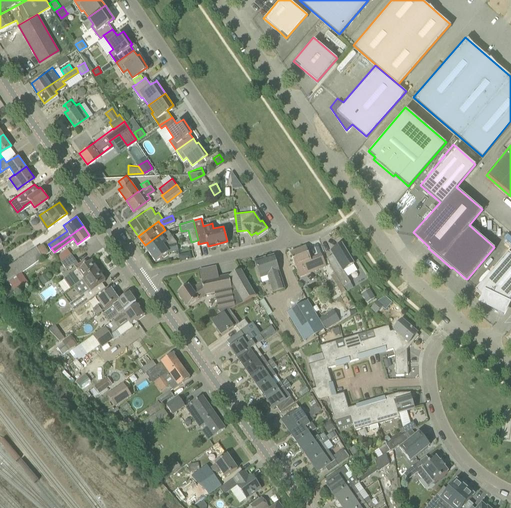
[(168,250),(178,248),(176,240),(167,242),(162,236),(161,233),(145,245),(155,259),(162,254),(163,256),(168,252),(167,251),(168,250)]
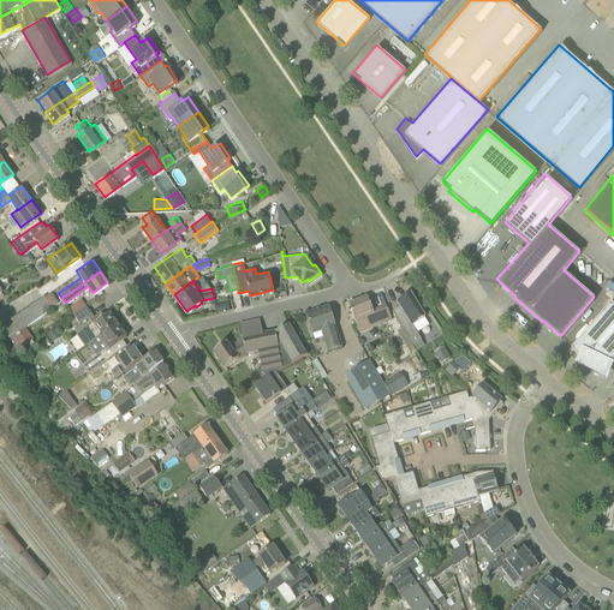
[(417,298),(410,288),(403,293),(404,294),(397,299),(399,303),(392,308),(394,314),(397,318),(400,326),(411,342),(421,336),(411,322),(424,315),(415,299),(417,298)]
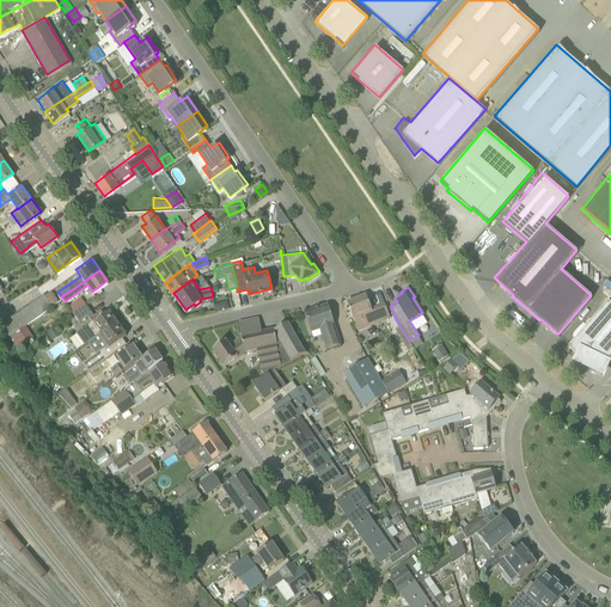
[(365,292),(347,299),(355,320),(358,326),(389,314),(388,313),(383,301),(370,306),(365,292)]
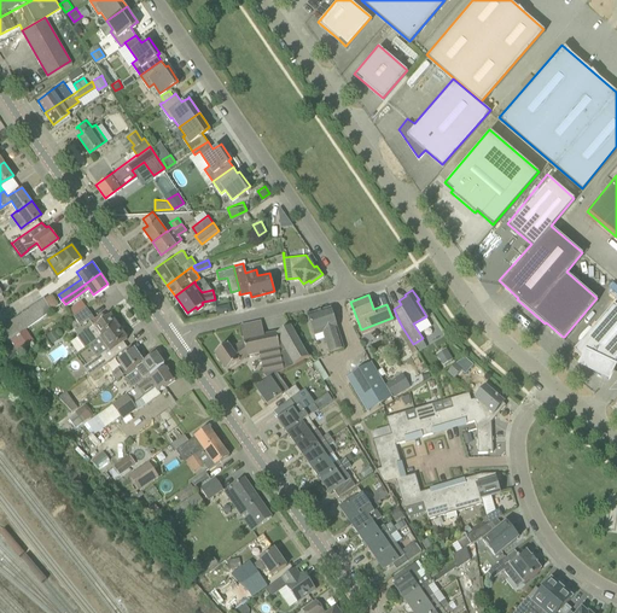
[(16,332),(51,308),(44,296),(0,325),(0,336),(4,340),(10,337),(16,332)]
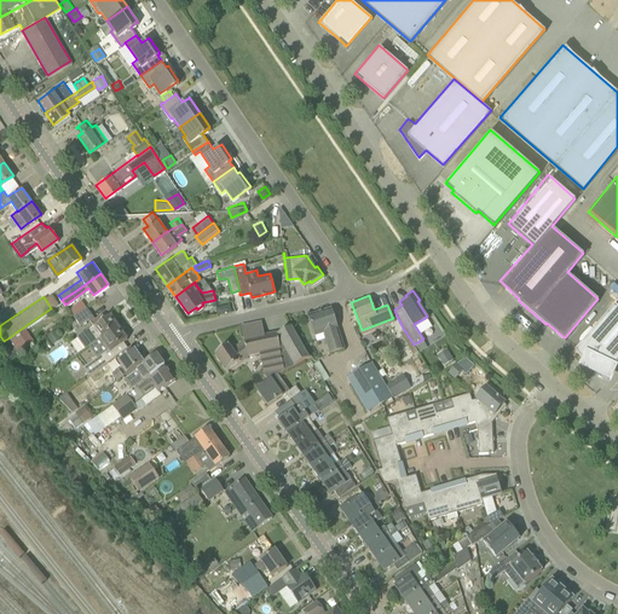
[(217,313),(231,310),(229,301),(215,305),(217,312),(217,313)]
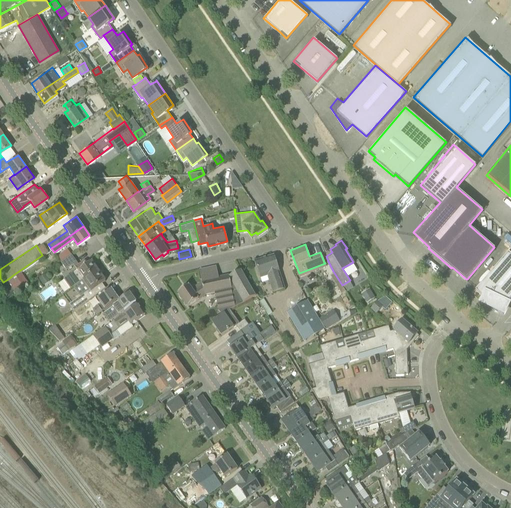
[(483,295),(481,300),(503,311),(507,302),(506,301),(510,295),(510,252),(507,250),(476,286),(475,288),(483,295)]
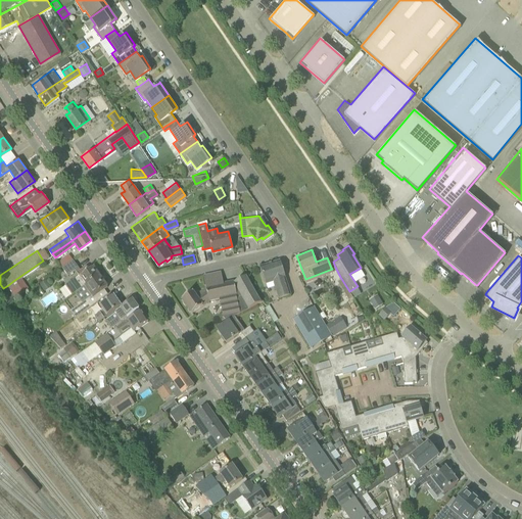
[(78,265),(73,257),(61,266),(67,273),(74,268),(78,265)]
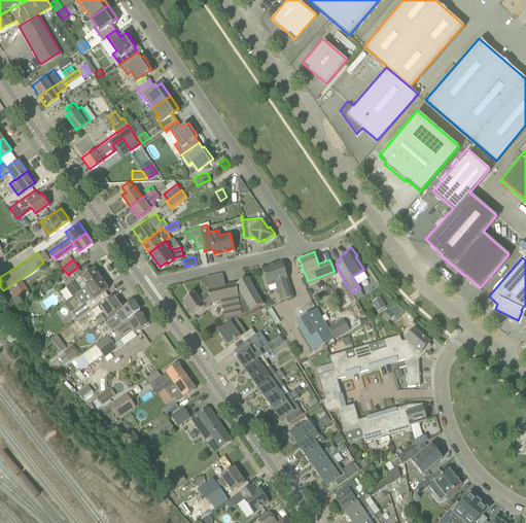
[(261,267),(263,268),(267,283),(275,280),(275,281),(274,282),(280,301),(292,297),(281,260),(261,267)]
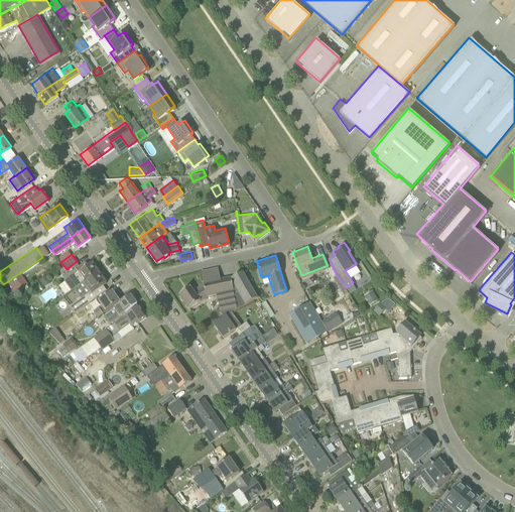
[(63,278),(70,288),(74,286),(74,287),(83,280),(98,270),(92,261),(88,264),(85,260),(76,267),(77,269),(63,278)]
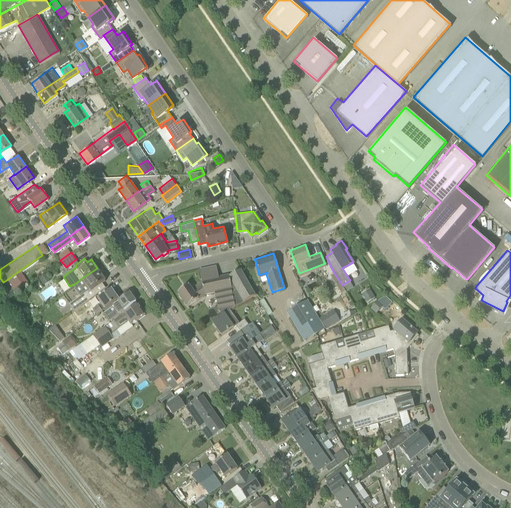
[(229,274),(228,273),(218,275),(216,264),(199,268),(202,283),(194,289),(192,287),(191,288),(188,283),(177,291),(187,304),(205,292),(214,290),(218,309),(221,313),(224,311),(229,308),(234,305),(255,293),(240,267),(229,274)]
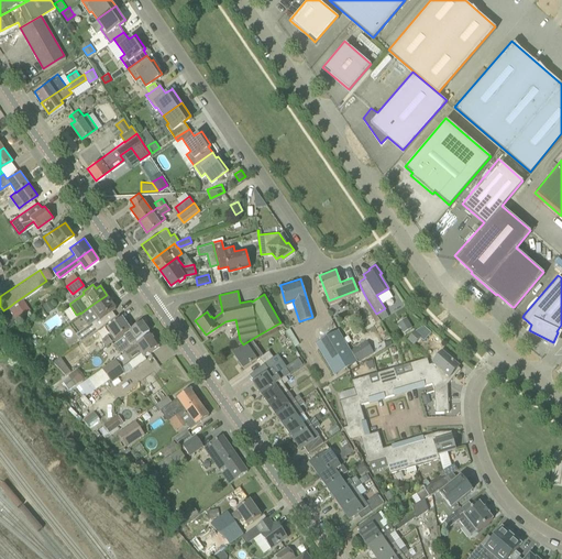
[(90,306),(98,316),(75,332),(79,339),(116,315),(111,309),(116,306),(107,295),(90,306)]
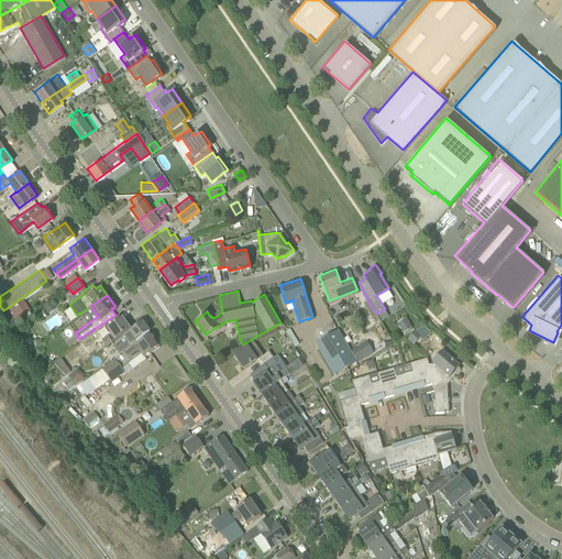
[(50,298),(42,304),(47,311),(54,306),(50,298)]
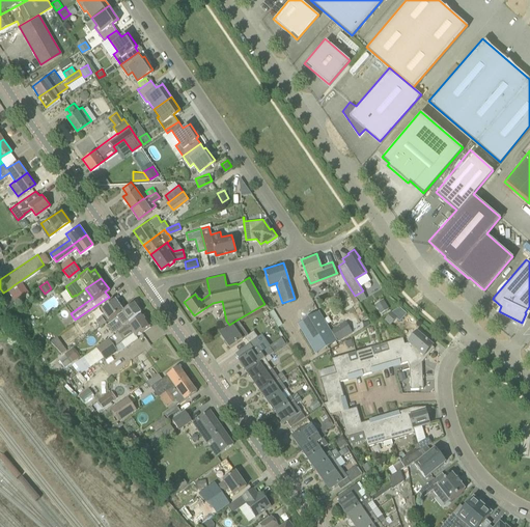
[(355,296),(345,281),(341,283),(351,298),(355,296)]
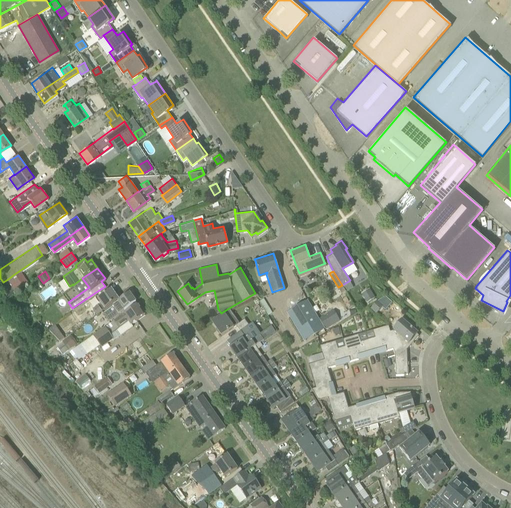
[(13,275),(8,279),(16,289),(20,286),(13,275)]
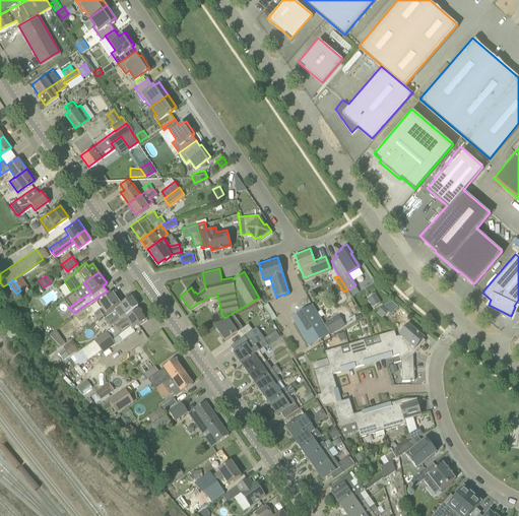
[(380,300),(375,291),(366,296),(372,305),(380,300)]
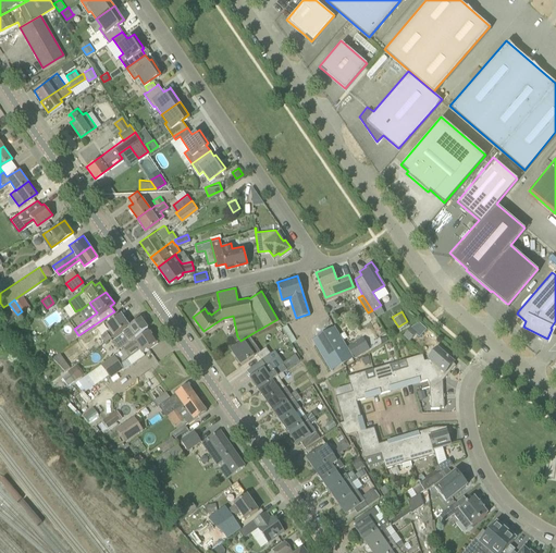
[(128,323),(120,312),(106,322),(109,328),(100,334),(104,340),(128,323)]
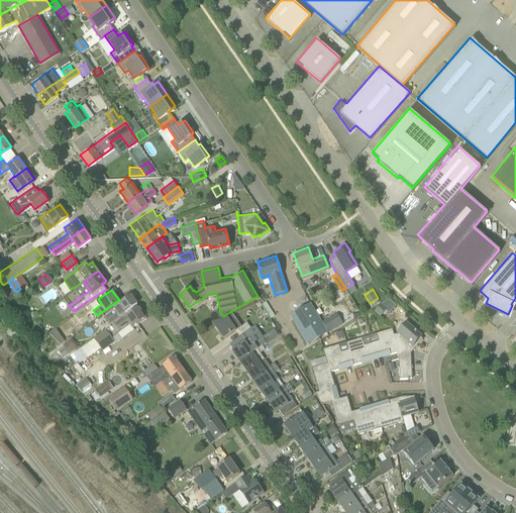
[(129,294),(118,302),(119,303),(118,303),(104,313),(109,321),(136,303),(129,293),(129,294)]
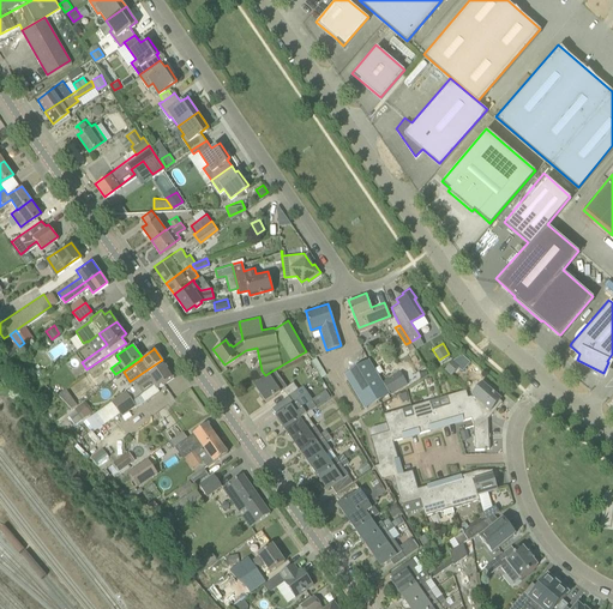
[(382,381),(367,357),(344,372),(364,405),(388,391),(382,381)]
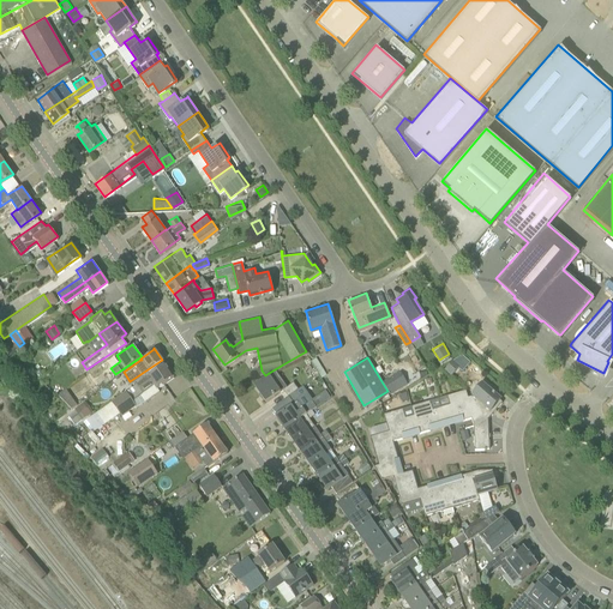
[(173,374),(163,362),(95,411),(85,418),(94,429),(103,422),(119,411),(121,414),(134,404),(136,405),(158,389),(157,386),(173,374)]
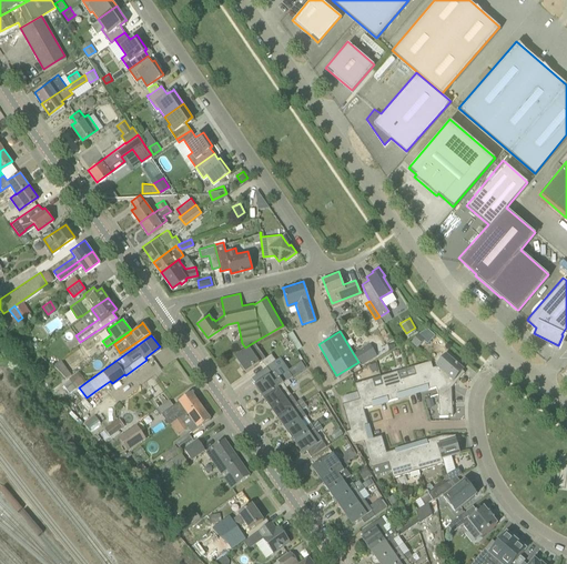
[(421,341),(414,335),(409,340),(416,345),(421,341)]
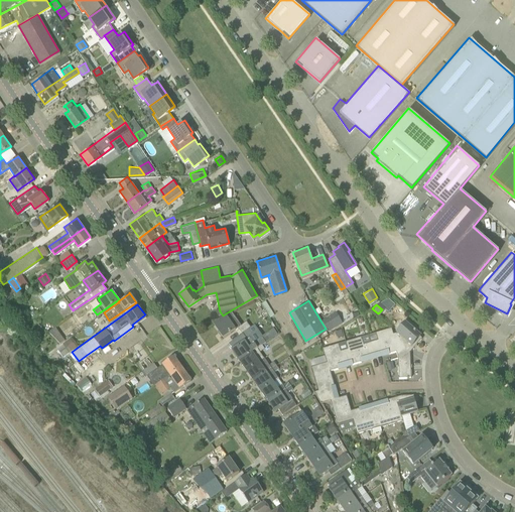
[(342,321),(336,309),(320,318),(327,330),(342,321)]
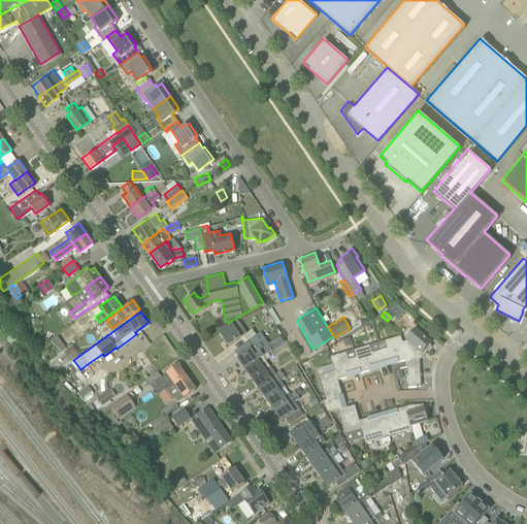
[(219,329),(228,344),(240,335),(240,334),(231,321),(228,323),(219,329)]
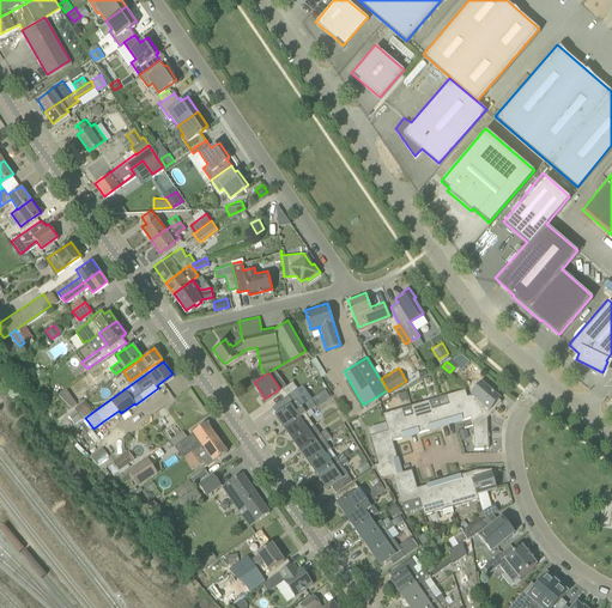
[(466,394),(470,406),(473,406),(486,417),(486,415),(501,399),(491,390),(495,387),(484,377),(471,393),(466,394)]
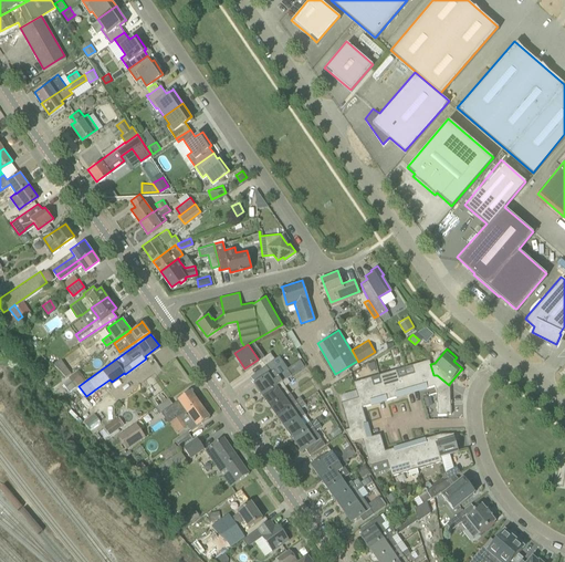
[(264,364),(274,356),(270,351),(263,355),(260,357),(264,364)]
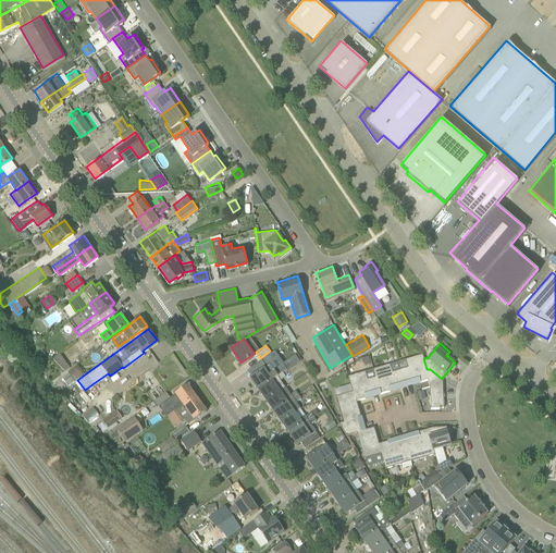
[(274,357),(270,351),(260,358),(264,364),(266,363),(269,361),(274,357)]
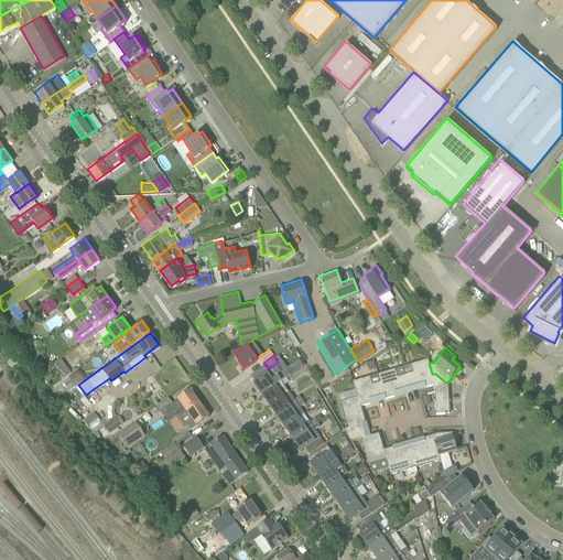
[(60,356),(53,361),(64,375),(66,374),(71,369),(60,356)]
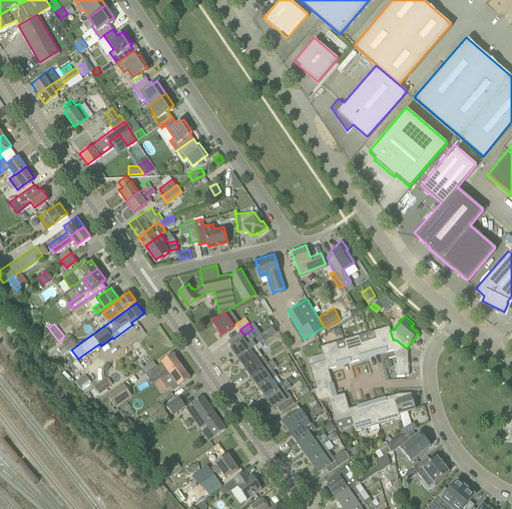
[(395,347),(393,340),(390,330),(389,324),(373,329),(375,336),(368,338),(372,350),(385,346),(386,350),(393,348),(395,347)]
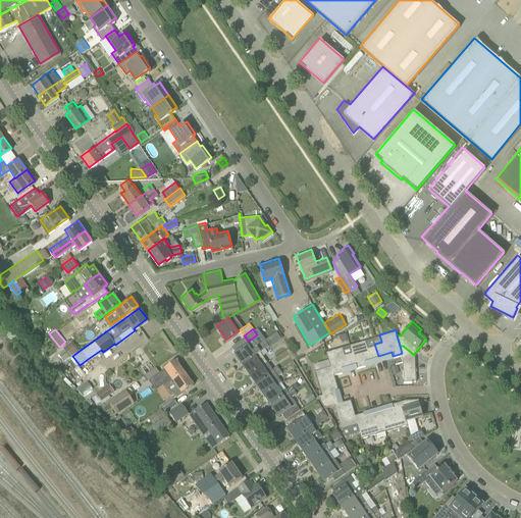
[(355,363),(356,366),(365,364),(364,360),(378,356),(374,344),(372,337),(349,343),(355,363)]
